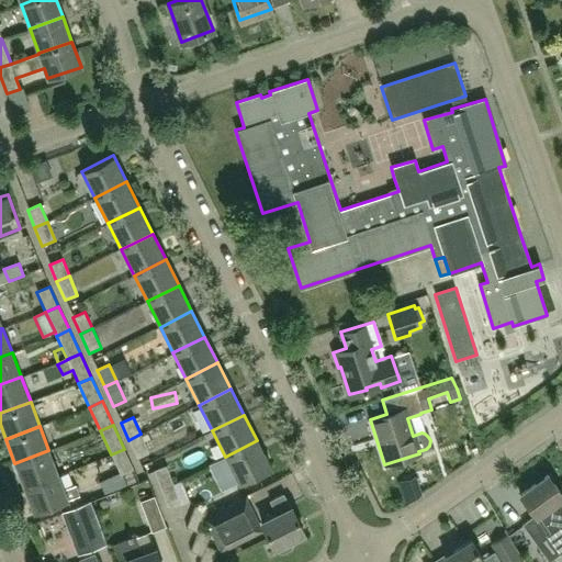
[(141,434),(128,440),(137,459),(149,453),(141,434)]
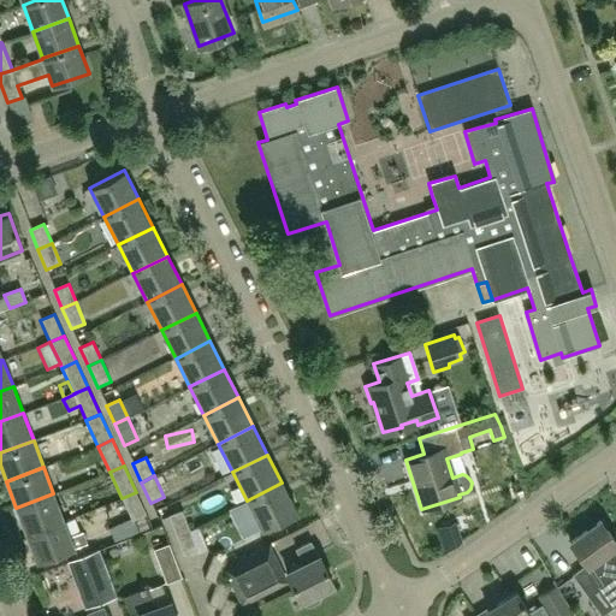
[(282,483),(247,501),(261,529),(296,511),(282,483)]
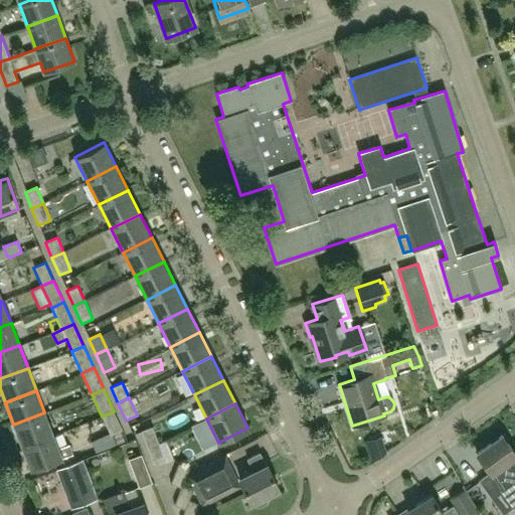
[(114,411),(102,416),(110,434),(91,442),(97,454),(126,443),(121,432),(123,431),(114,411)]
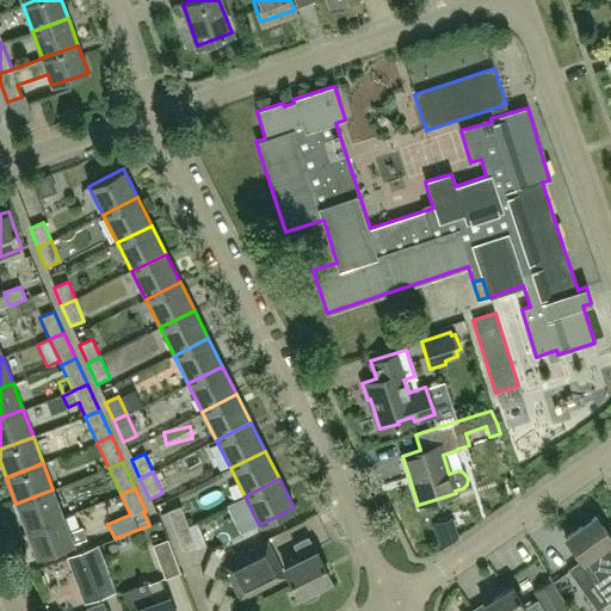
[(53,489),(16,504),(26,530),(63,516),(53,489)]
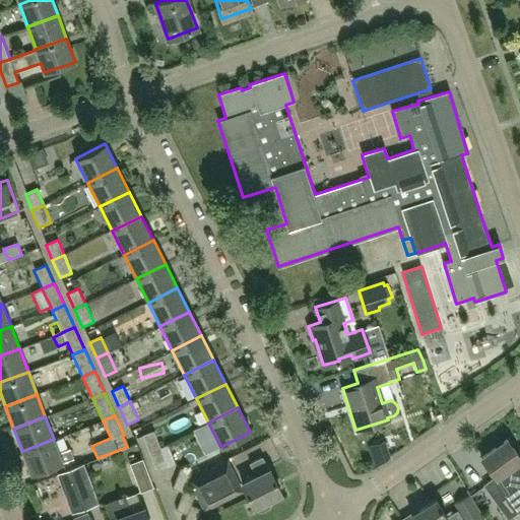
[(148,451),(159,447),(154,432),(142,436),(148,451)]
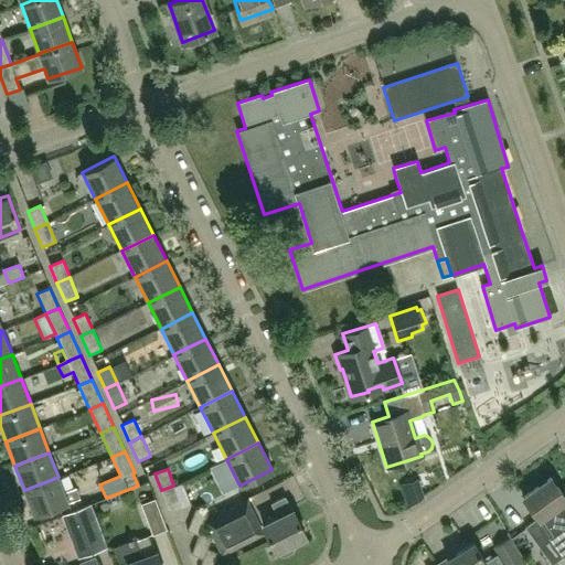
[(59,477),(24,490),(33,515),(80,498),(76,488),(64,492),(59,477)]
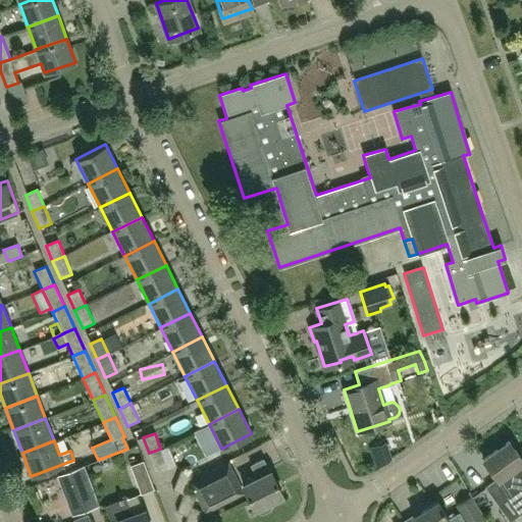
[(521,459),(509,441),(483,460),(497,479),(486,487),(510,521),(521,513),(521,459)]
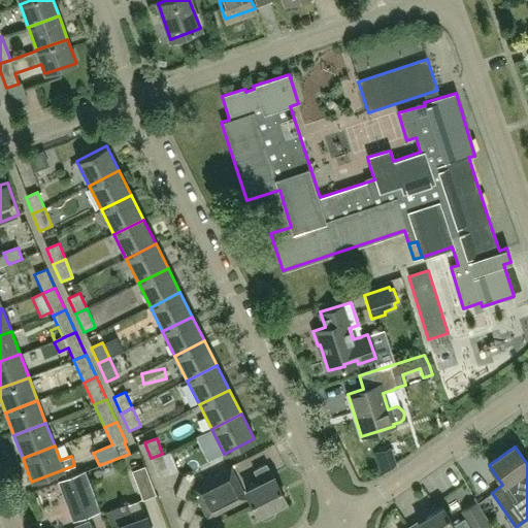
[(163,457),(162,454),(151,458),(158,477),(168,472),(169,475),(178,472),(172,454),(163,457)]
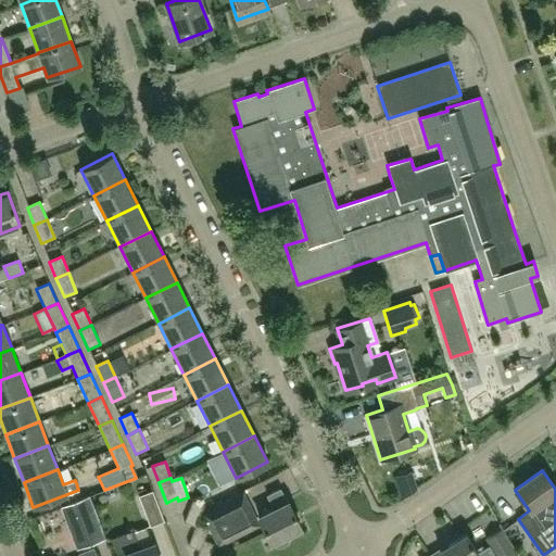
[(286,503),(279,489),(266,495),(273,509),(257,517),(273,546),(279,547),(288,543),(290,538),(288,533),(300,528),(287,502),(286,503)]
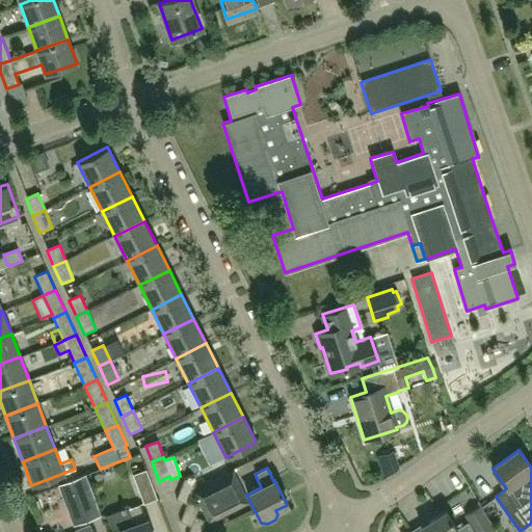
[(157,500),(147,470),(133,475),(143,505),(157,500)]
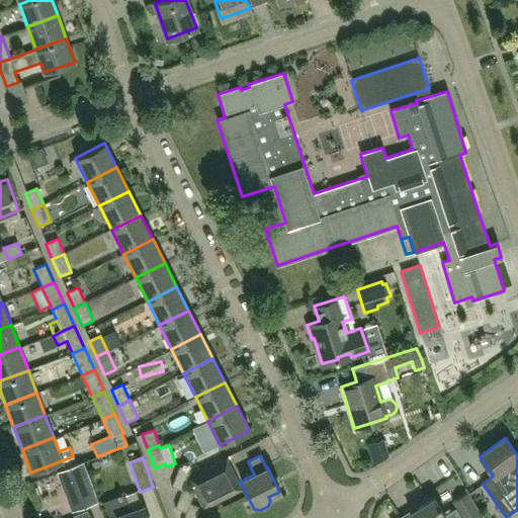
[(226,459),(188,479),(203,508),(221,500),(241,490),(237,483),(226,459)]
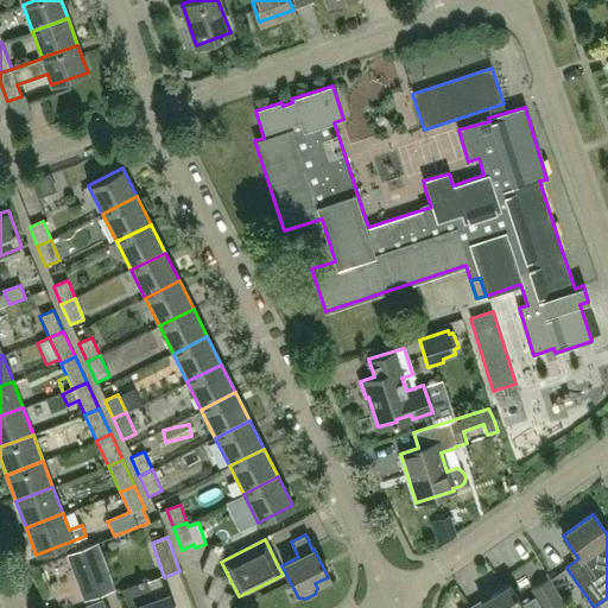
[(97,543),(67,555),(84,601),(114,589),(97,543)]
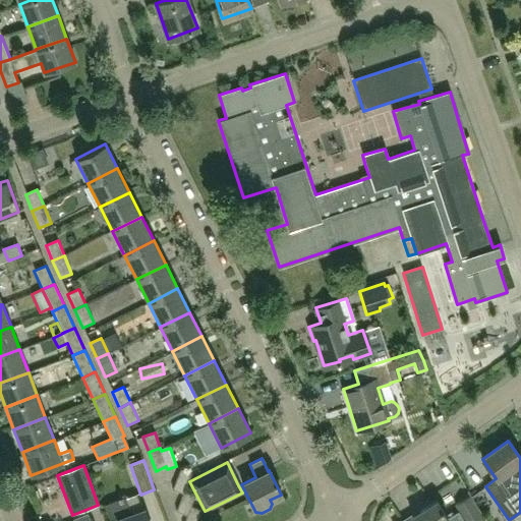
[(183,494),(184,490),(190,473),(180,469),(173,489),(183,494)]
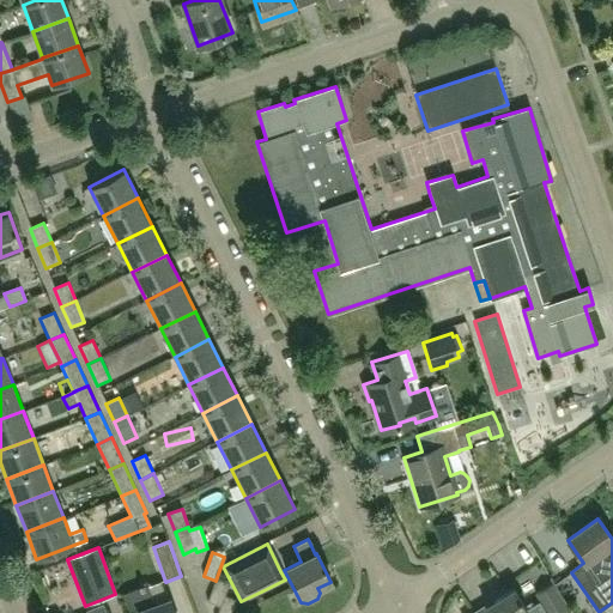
[(217,577),(216,581),(208,602),(220,606),(225,596),(230,583),(217,577)]
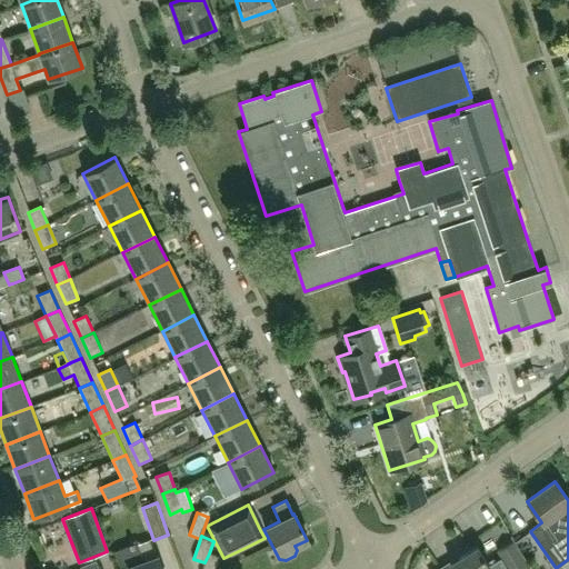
[(149,540),(137,545),(115,552),(120,568),(127,568),(128,568),(161,568),(157,556),(156,557),(149,540)]
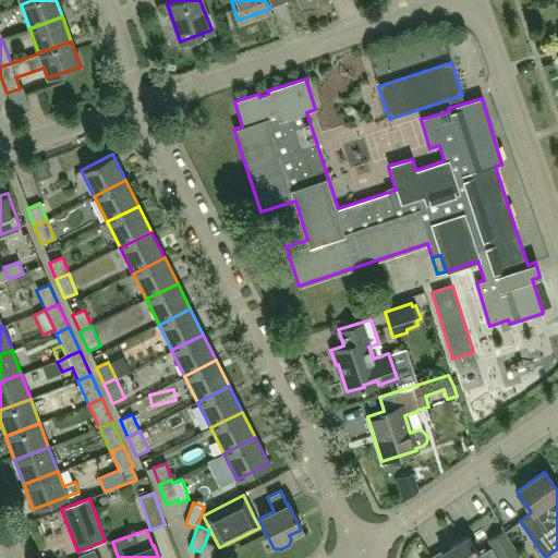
[(520,557),(508,538),(492,548),(480,556),(466,536),(431,557),(520,557)]
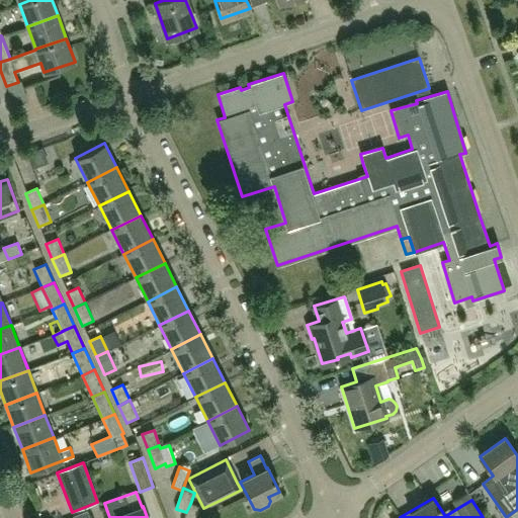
[(190,504),(186,512),(183,517),(196,517),(200,508),(190,504)]
